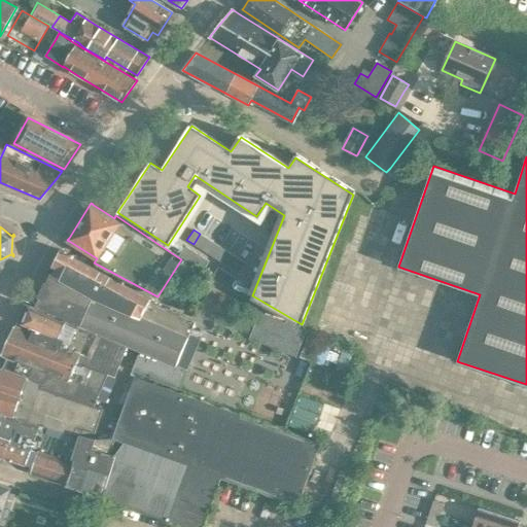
[(200,234),(194,244),(200,248),(206,238),(203,236),(200,234)]
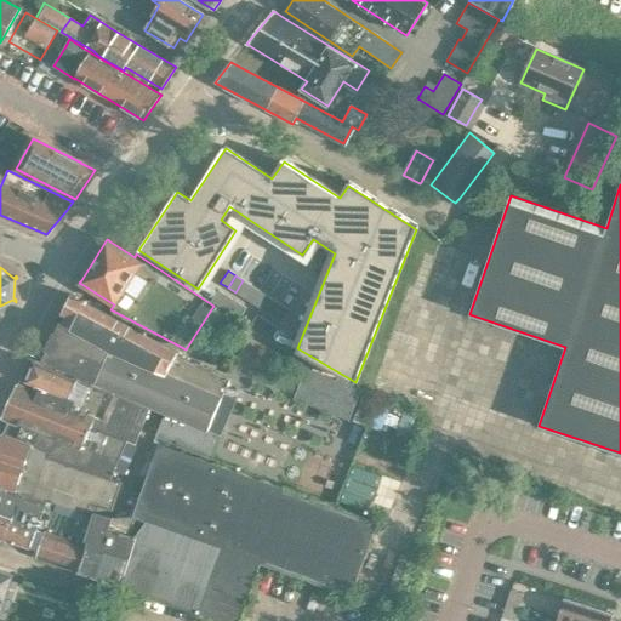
[(243,280),(235,292),(243,297),(251,285),(249,284),(243,280)]
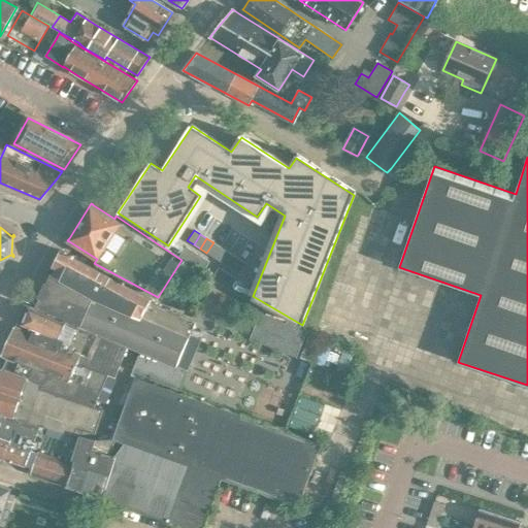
[(213,242),(206,253),(213,257),(220,246),(213,242)]
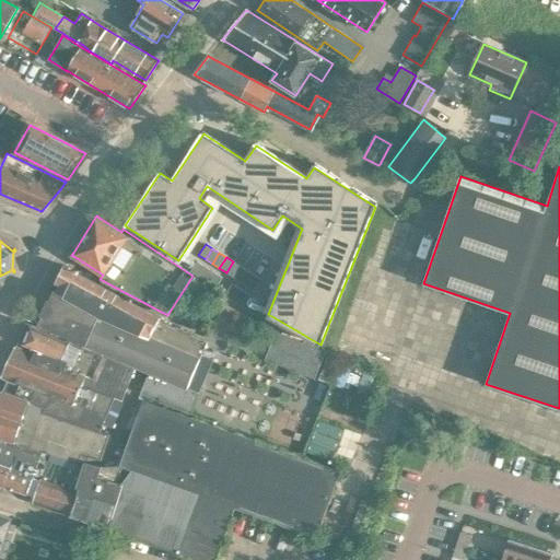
[(196,260),(189,271),(197,276),(203,266),(196,260)]
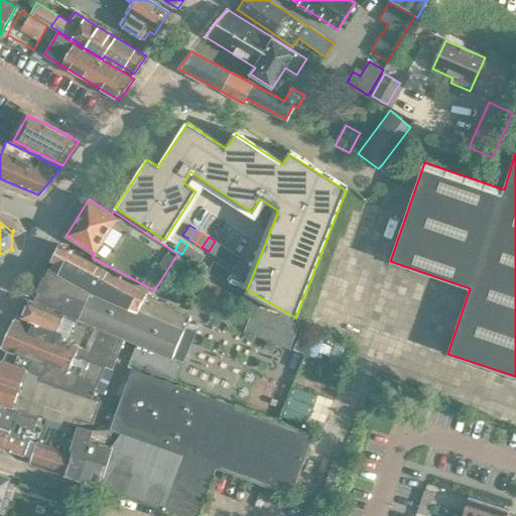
[(215,241),(209,251),(215,255),(221,245),(215,241)]
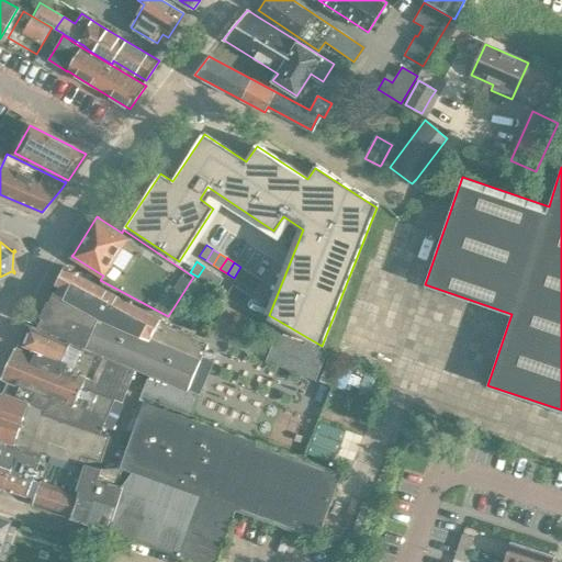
[(37,325),(147,372),(138,393),(189,414),(198,393),(188,390),(208,343),(159,321),(161,318),(65,267),(57,283),(54,291),(44,314),(38,314),(35,319),(38,324),(37,325)]
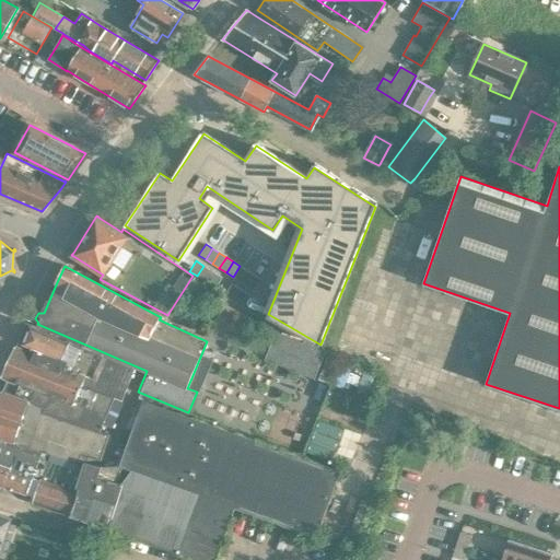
[(203,266),(197,276),(205,281),(206,279),(207,278),(211,270),(203,266)]
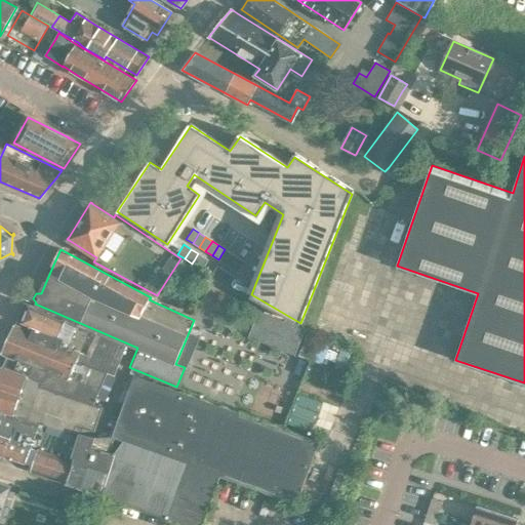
[(225,249),(218,259),(225,264),(232,253),(227,250),(225,249)]
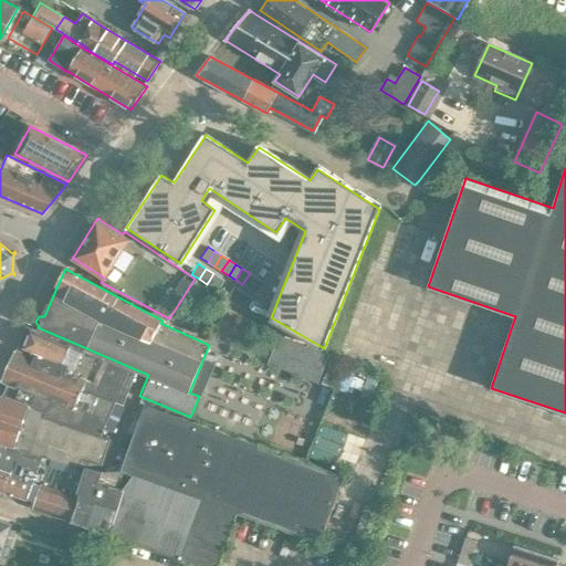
[(213,273),(209,281),(220,287),(224,280),(213,273)]
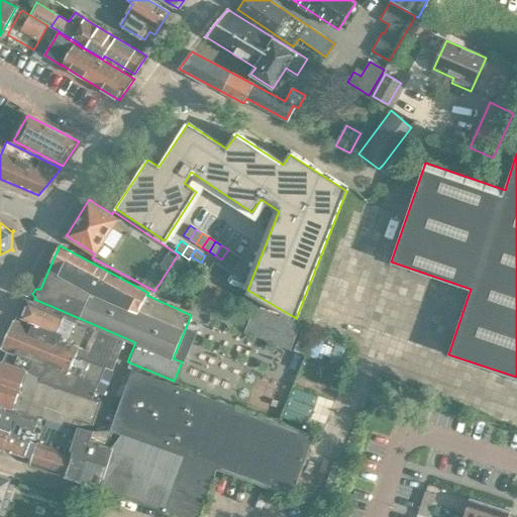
[(228,249),(221,260),(228,264),(234,253),(231,252),(228,249)]
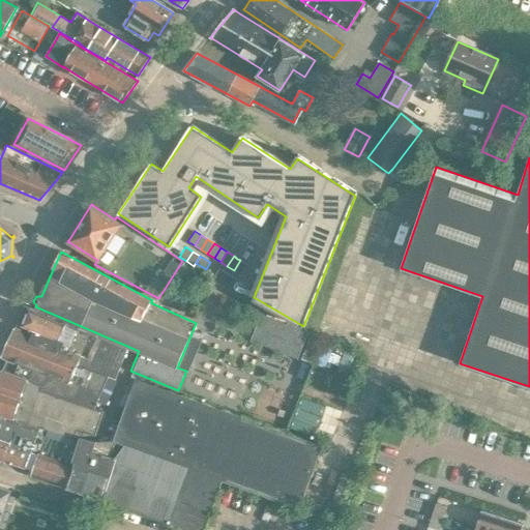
[(240,260),(234,270),(240,274),(247,264),(246,264),(240,260)]
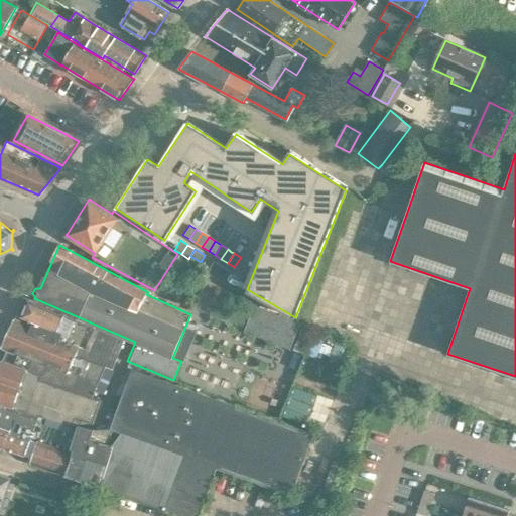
[(214,261),(209,268),(218,274),(222,266),(214,261)]
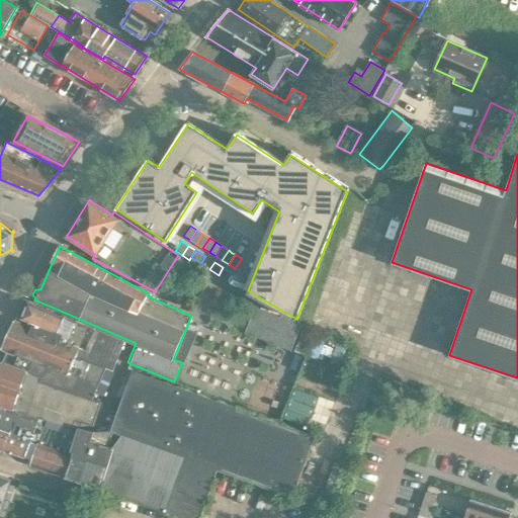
[(223,267),(219,275),(228,281),(232,273),(223,267)]
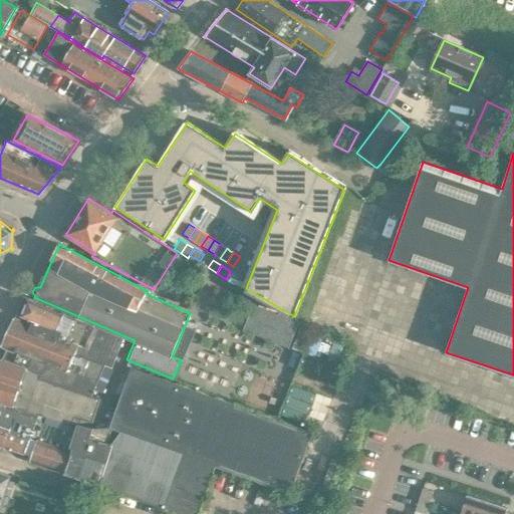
[(121,339),(29,298),(7,347),(3,358),(39,374),(38,377),(90,395),(93,390),(101,393),(121,339)]
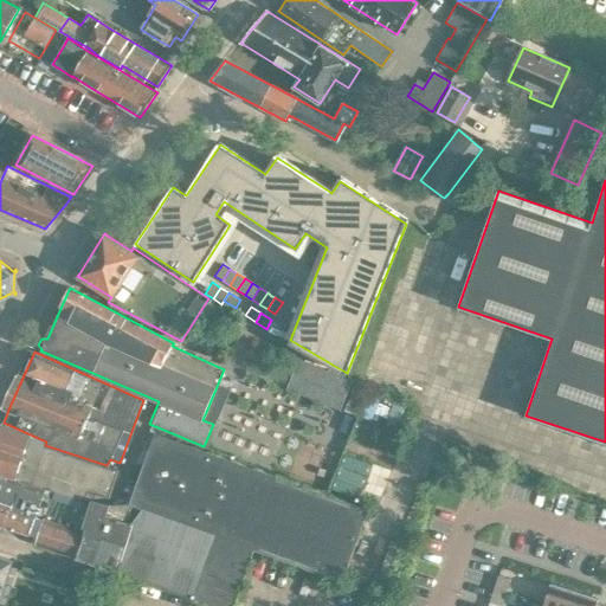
[(302,356),(289,385),(341,408),(354,380),(302,356)]
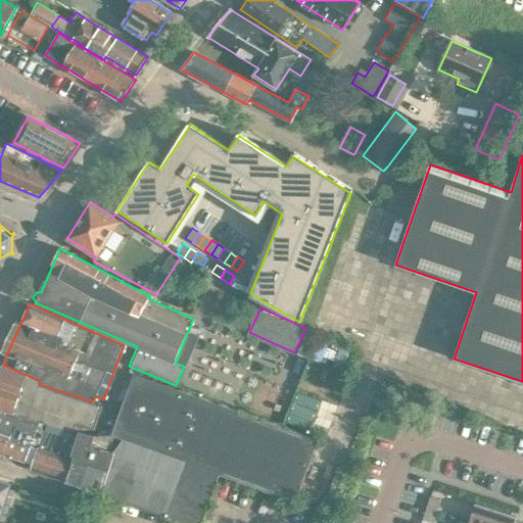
[(305,331),(297,353),(308,358),(317,335),(305,331)]
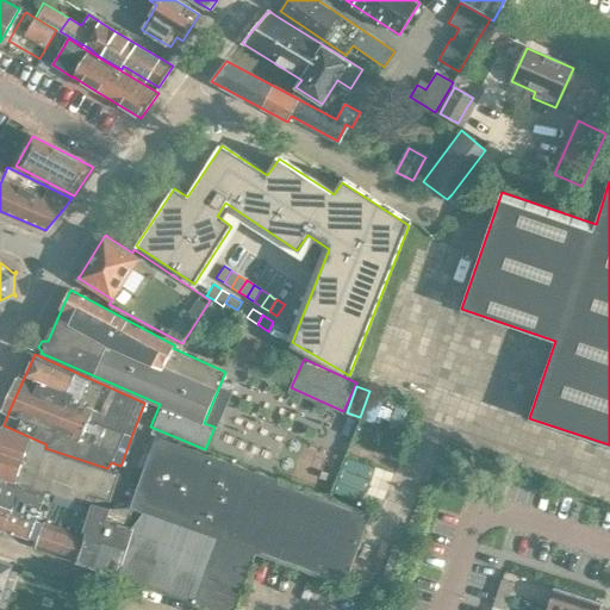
[(348,417),(341,433),(350,437),(356,421),(348,417)]
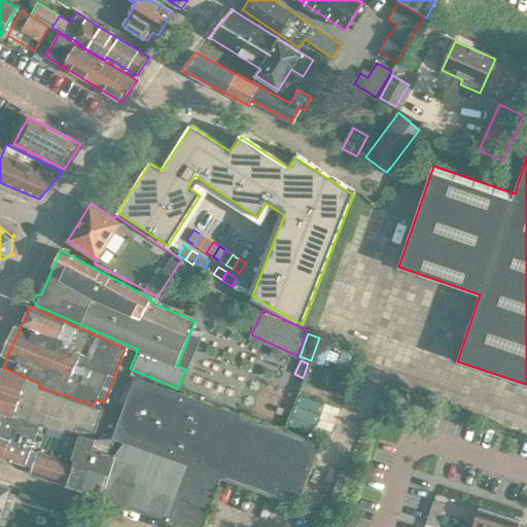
[(0,411),(78,440),(80,435),(89,437),(102,409),(93,405),(39,387),(40,384),(3,367),(0,367),(0,411)]
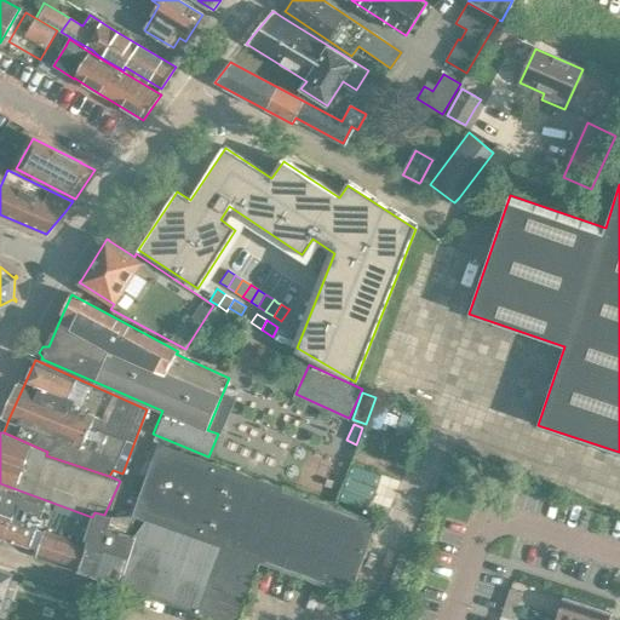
[(350,595),(377,521),(159,445),(132,517),(113,518),(95,512),(92,517),(86,537),(80,534),(78,541),(45,530),(36,556),(217,619),(237,619),(259,561),(350,595)]
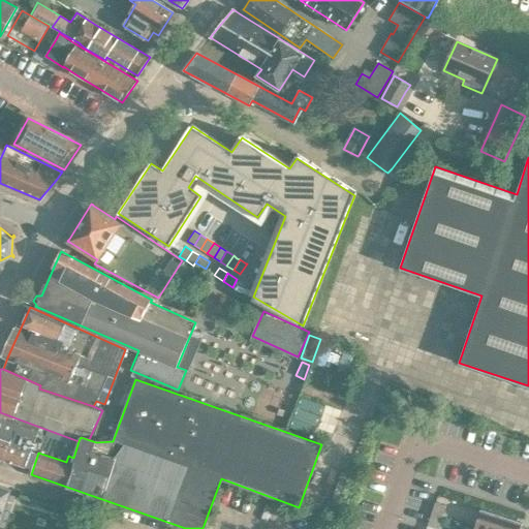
[(31,449),(39,428),(0,413),(0,459),(25,468),(31,449)]
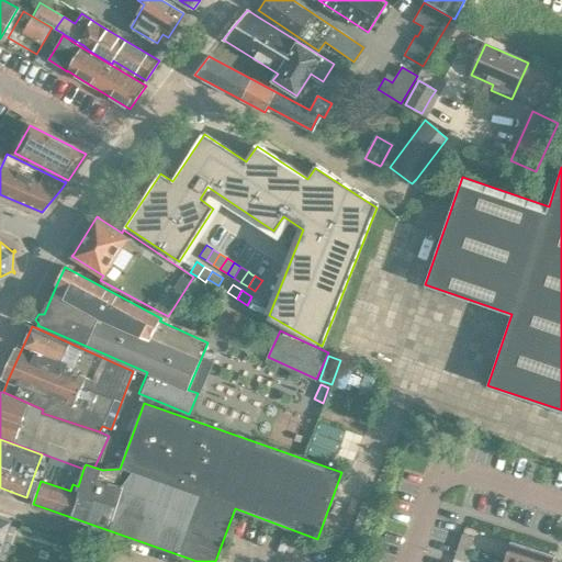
[(0,561),(0,557),(12,520),(0,516),(0,561)]
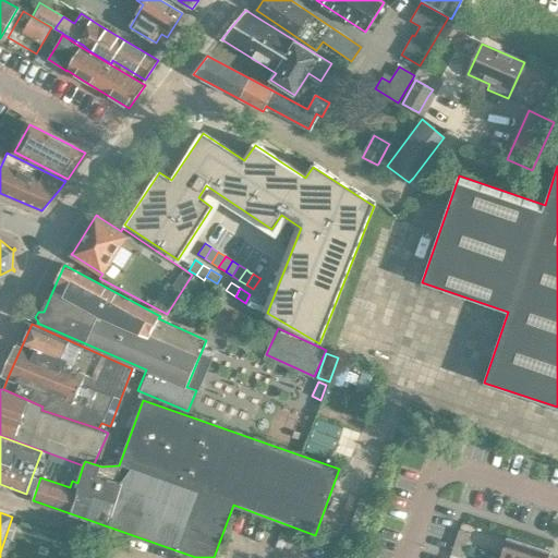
[(459,530),(456,541),(466,545),(470,533),(459,530)]
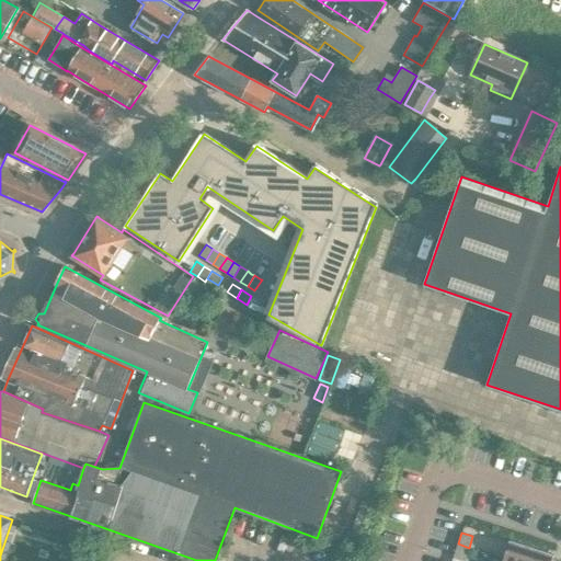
[(510,540),(504,559),(512,560),(551,560),(553,553),(510,540)]
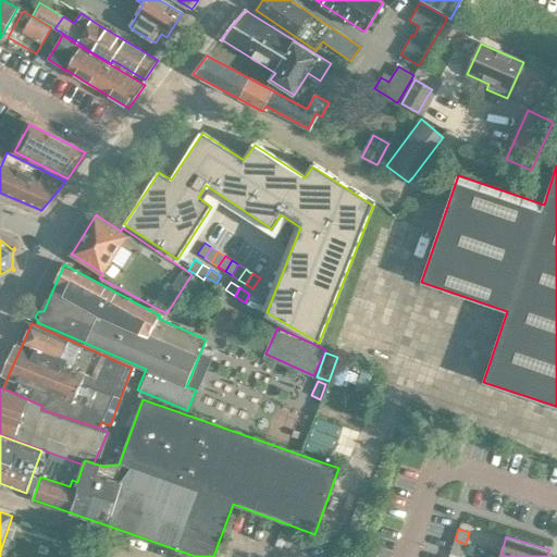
[(466,544),(455,540),(450,554),(461,556),(466,544)]
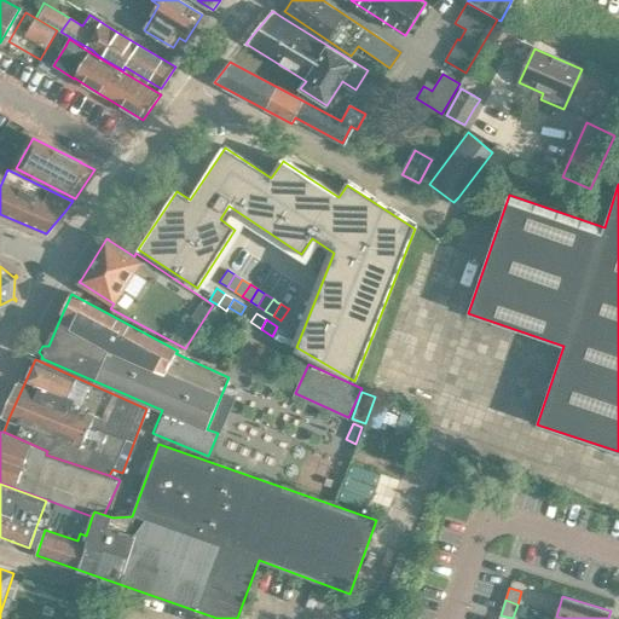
[(368,617),(372,618),(393,618),(395,613),(371,605),(368,617)]
